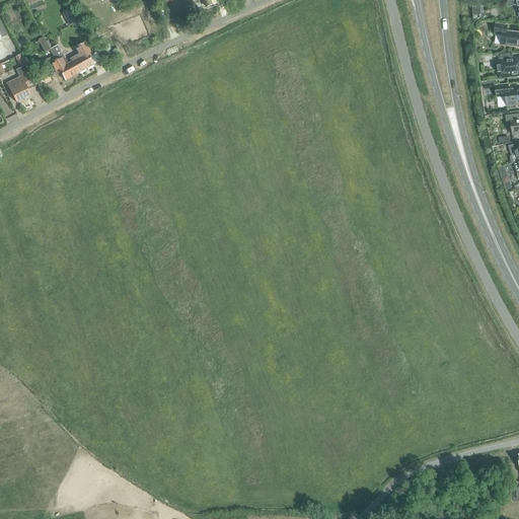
[(518,0),(511,0),(506,1),(507,4),(515,2),(516,5),(518,10),(518,9),(518,0)]
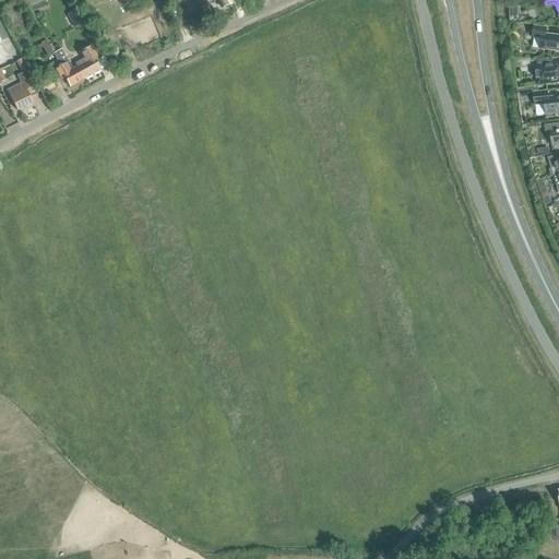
[(71,20),(75,27),(84,23),(80,15),(71,20)]
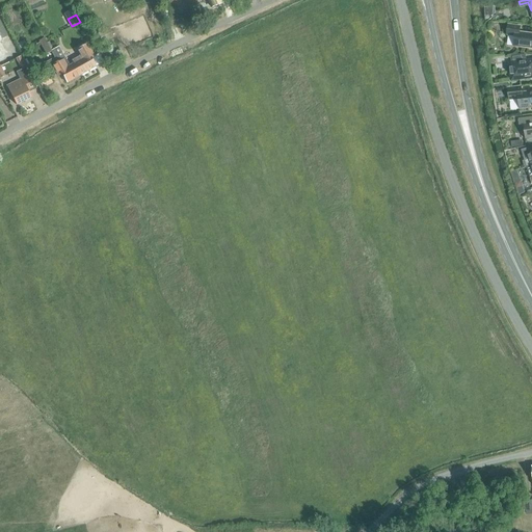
[(513,47),(531,49),(531,33),(520,32),(521,27),(508,25),(507,36),(514,37),(513,47)]
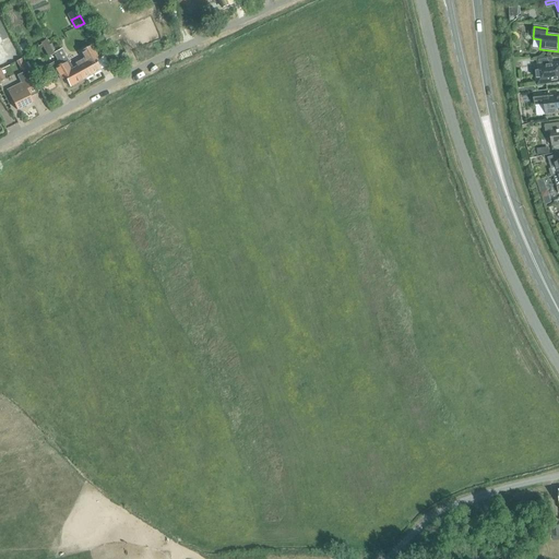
[(120,39),(115,28),(102,35),(107,46),(120,39)]
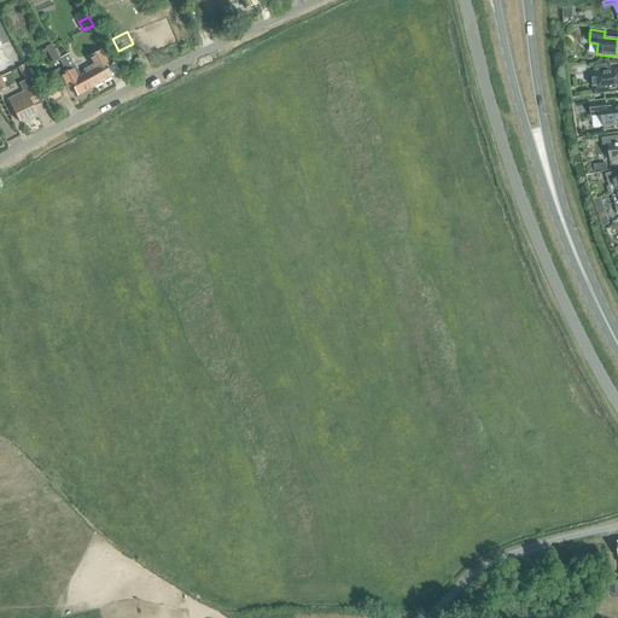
[(85,71),(86,74),(94,87),(110,79),(105,68),(109,66),(101,52),(88,58),(93,66),(85,71)]
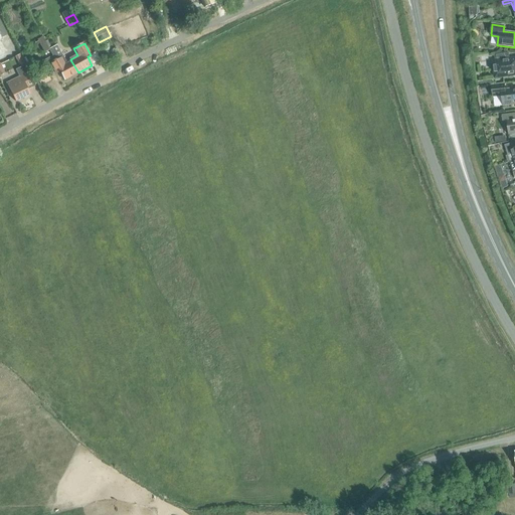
[(49,49),(53,56),(55,60),(62,56),(56,45),(49,49)]
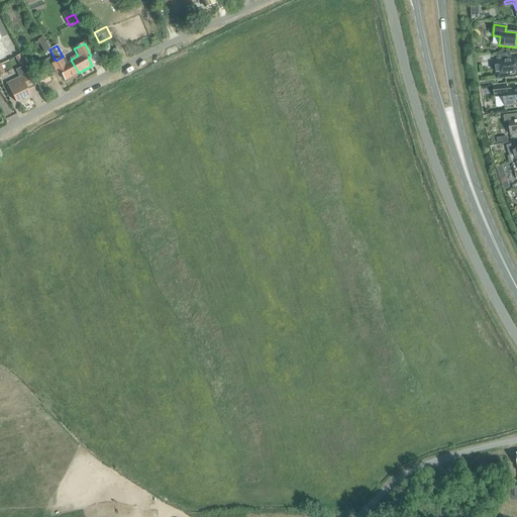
[(511,54),(496,54),(497,60),(494,61),(496,79),(516,76),(516,59),(511,60),(511,54)]
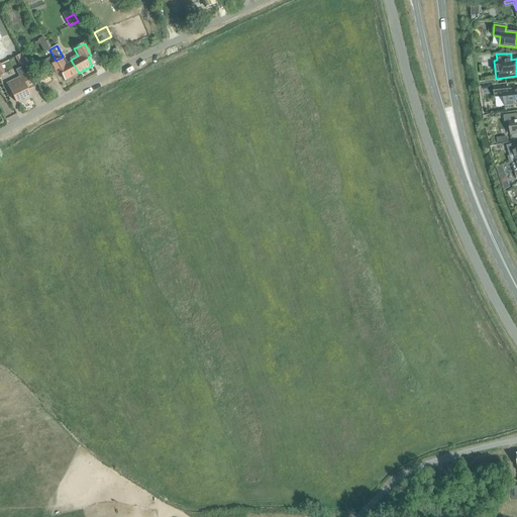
[(63,57),(56,61),(54,57),(45,61),(52,71),(54,70),(57,74),(60,73),(65,81),(79,73),(72,62),(67,64),(63,57)]
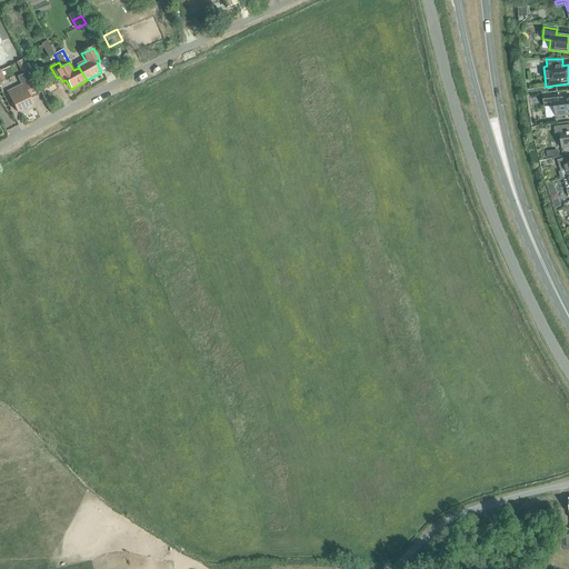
[(20,86),(8,92),(16,107),(19,112),(33,106),(30,99),(37,96),(26,73),(23,75),(18,78),(21,85),(20,86)]
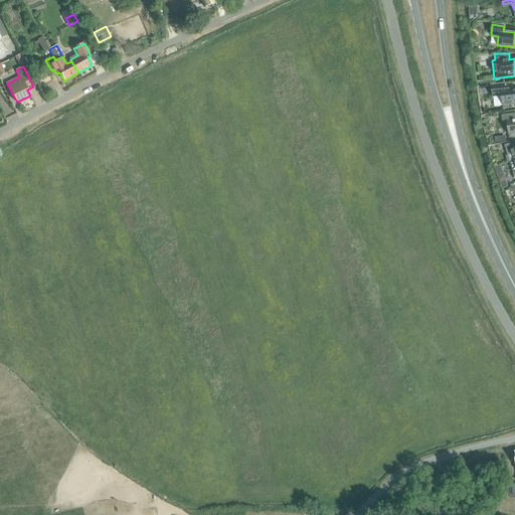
[(45,71),(36,76),(41,87),(51,81),(45,71)]
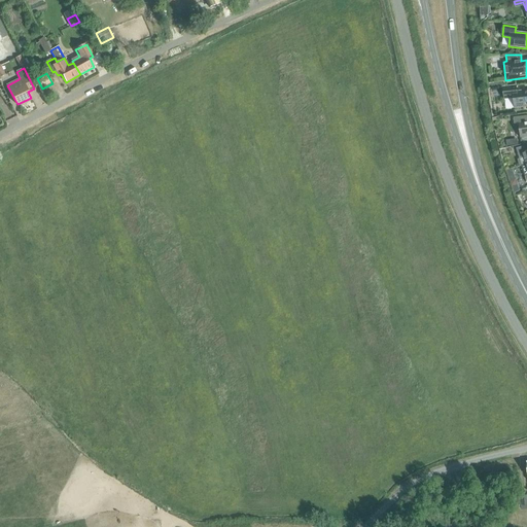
[(514,99),(515,109),(526,107),(526,91),(517,93),(516,86),(503,88),(504,100),(514,99)]
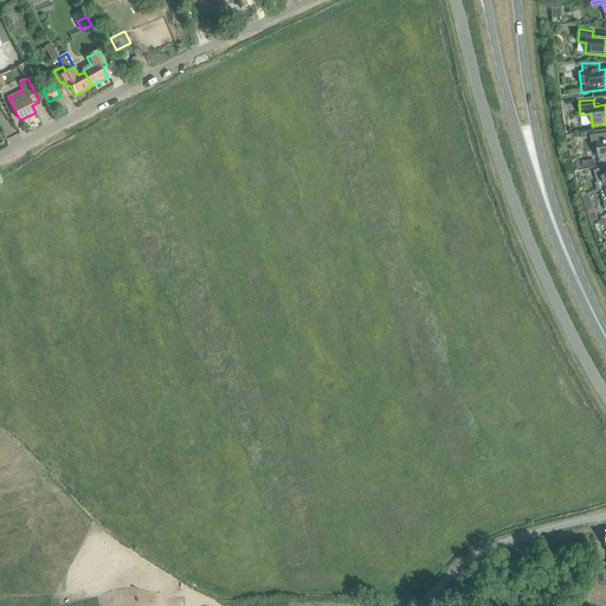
[(605,158),(605,134),(591,136),(591,143),(597,142),(599,159),(605,158)]
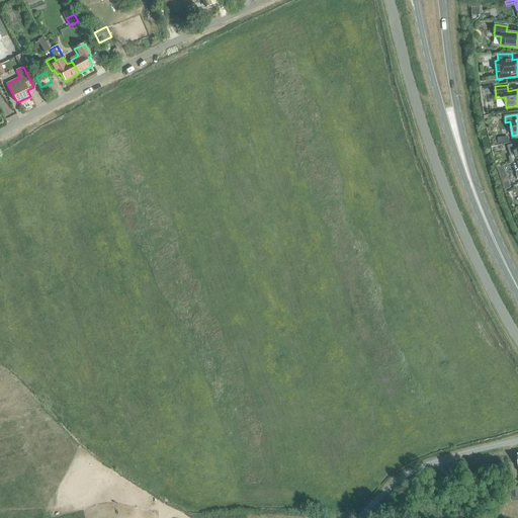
[(514,156),(516,162),(517,161),(517,143),(508,147),(511,157),(514,156)]
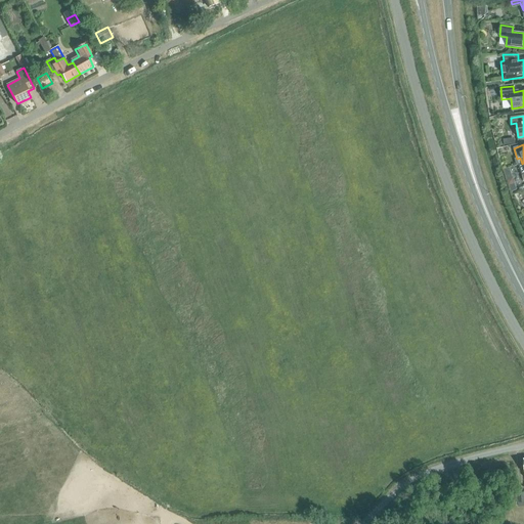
[(523,492),(513,493),(513,504),(523,503),(523,492)]
